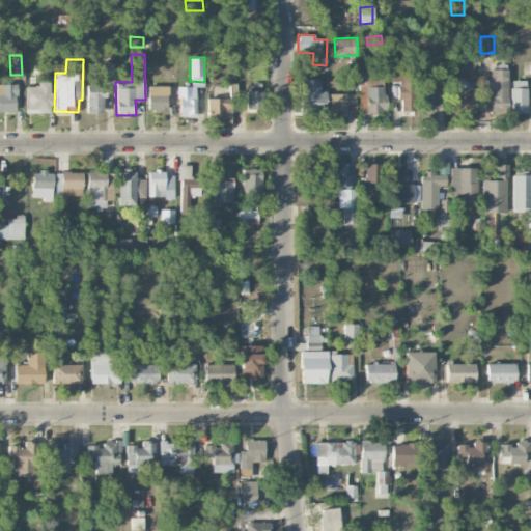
[(114,63),(104,63),(104,83),(113,84),(114,63)]
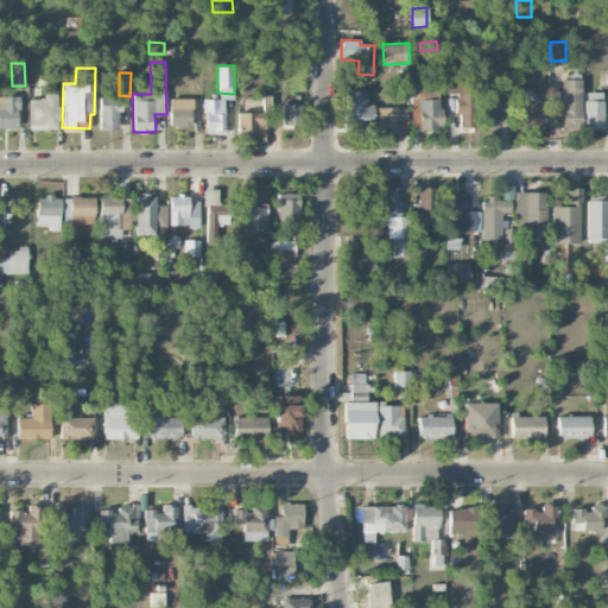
[(581,80),(562,80),(562,90),(555,90),(555,121),(581,120),(581,80)]
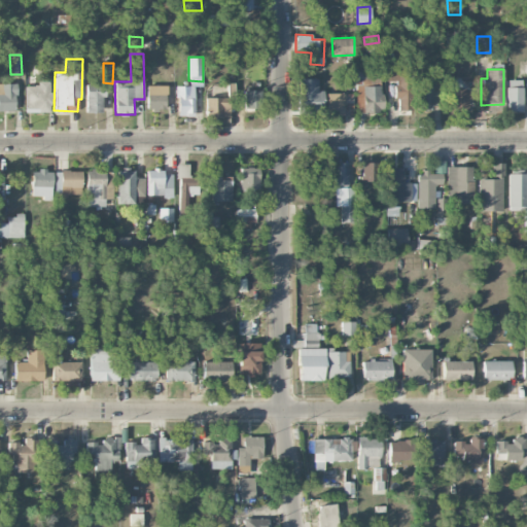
[(433,77),(419,76),(418,110),(433,110),(433,77)]
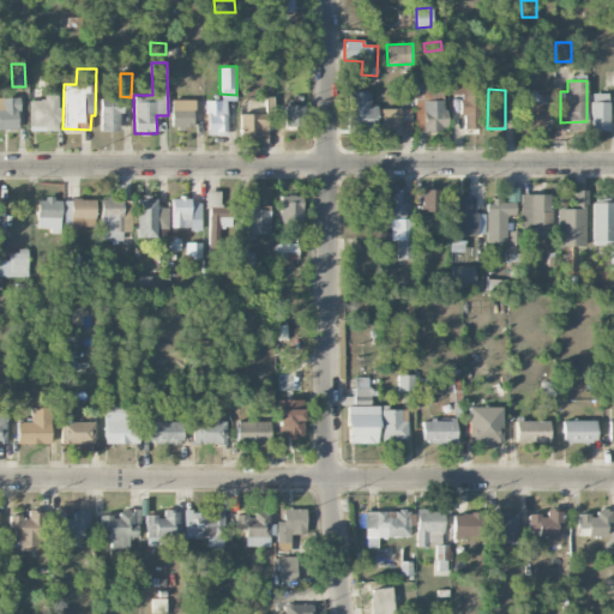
[(348,91),(347,133),(375,133),(377,106),(369,106),(369,91),(348,91)]
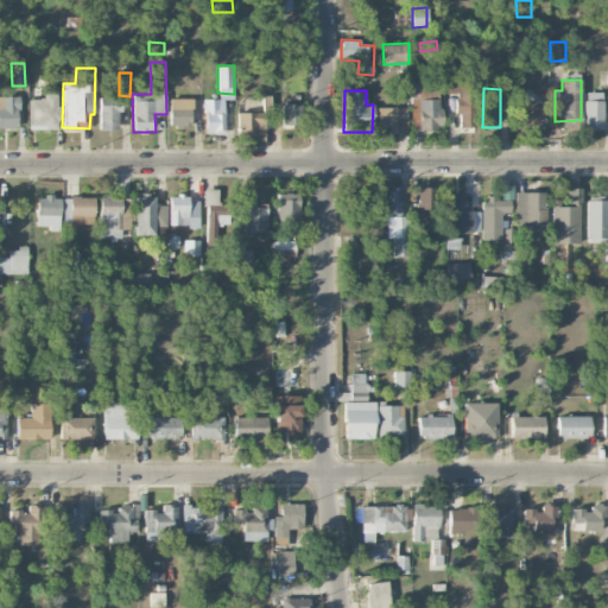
[(519,131),(539,131),(539,92),(519,92),(519,131)]
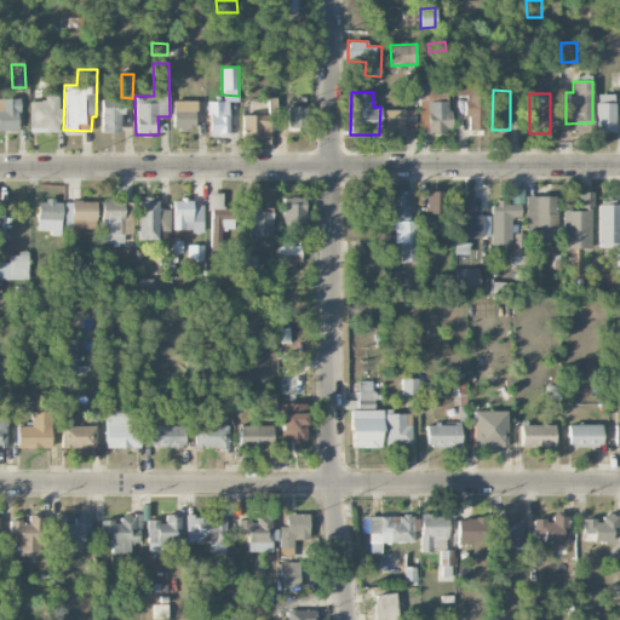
[(419,133),(449,133),(449,101),(437,101),(437,95),(419,95),(419,133)]
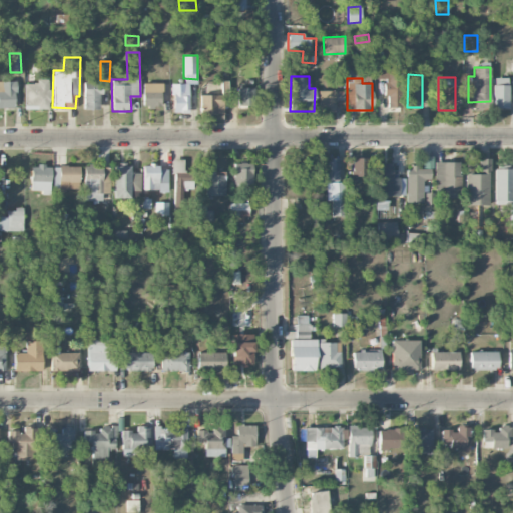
[(508,108),(508,78),(493,78),(492,108),(508,108)]
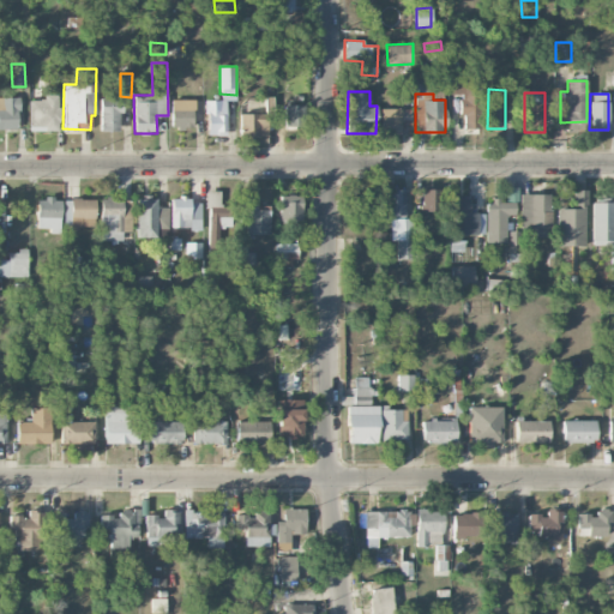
[(0,97),(0,128),(18,130),(18,97),(0,97)]
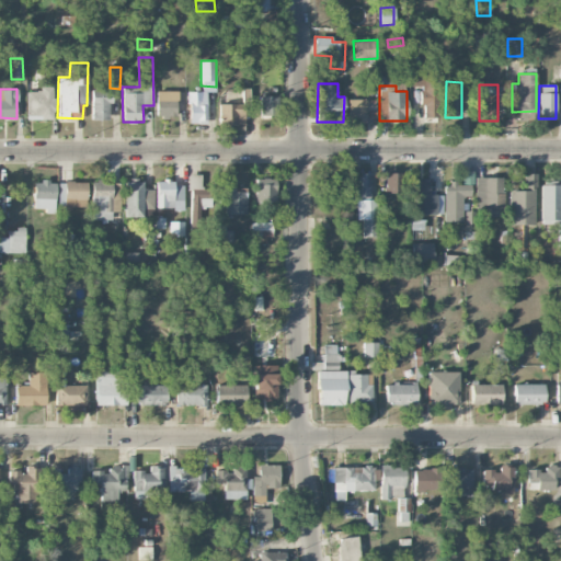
[(26,119),(54,119),(53,89),(25,90),(26,119)]
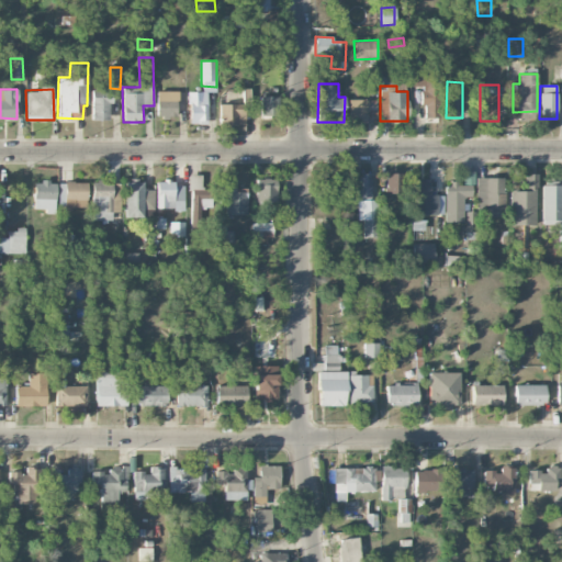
[(220,104),(220,125),(245,125),(245,107),(250,107),(250,89),(243,89),(244,103),(220,104)]
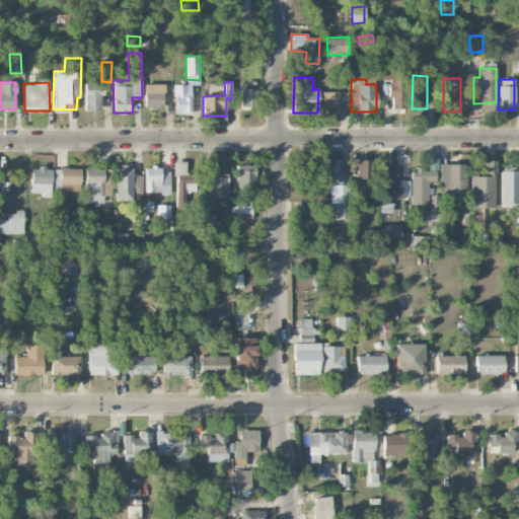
[(391,96),(391,108),(403,108),(403,82),(387,83),(388,96),(391,96)]
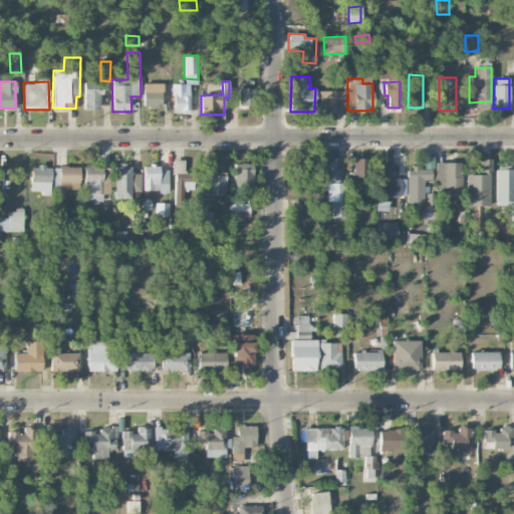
[(83,109),(100,109),(100,83),(83,82),(83,109)]
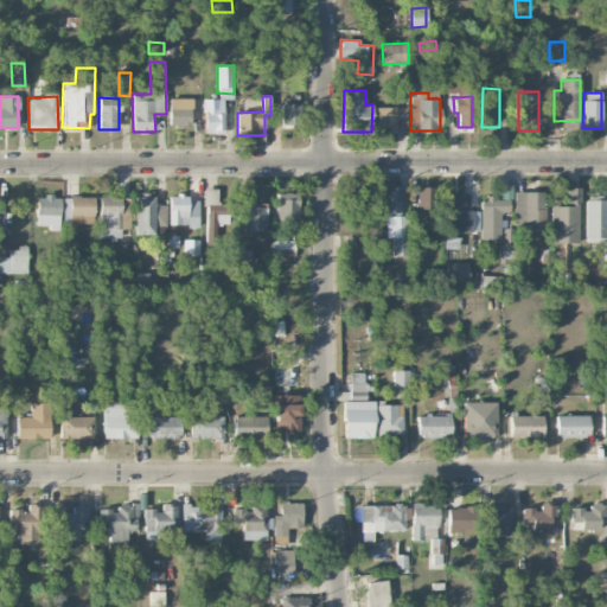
[(191,126),(192,98),(170,98),(168,126),(191,126)]
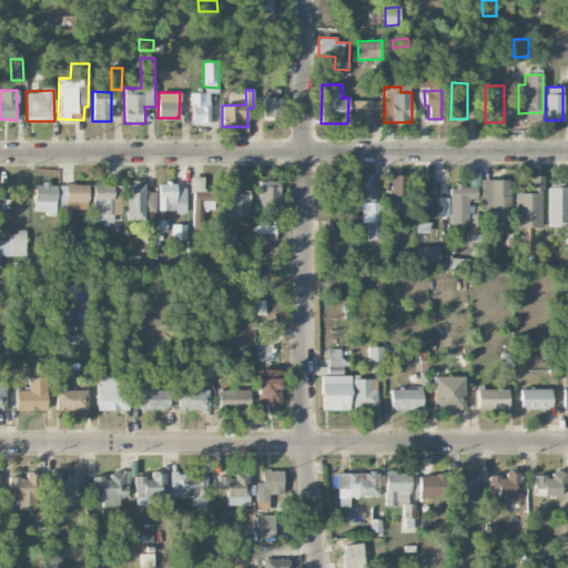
[(210,93),(192,92),(191,125),(209,125),(210,93)]
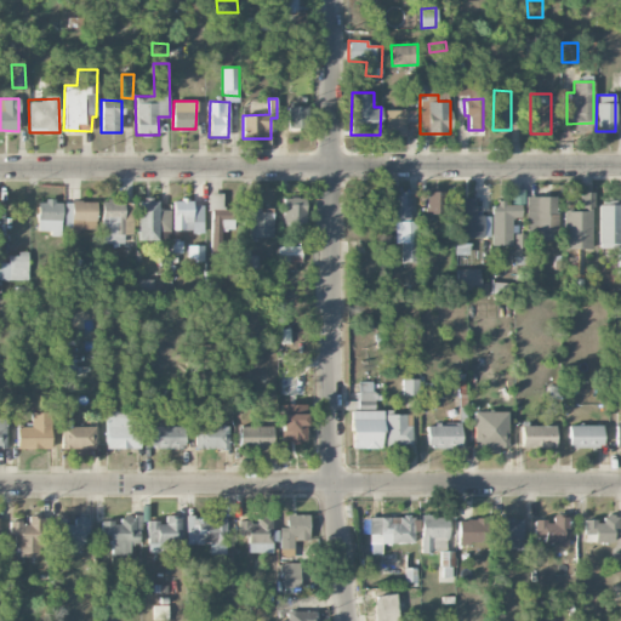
[(288,127),(307,127),(307,107),(289,107),(288,127)]
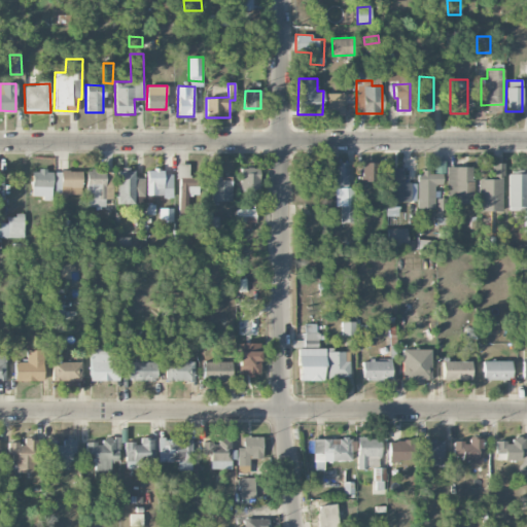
[(353,94),(327,93),(326,114),(352,115),(353,94)]
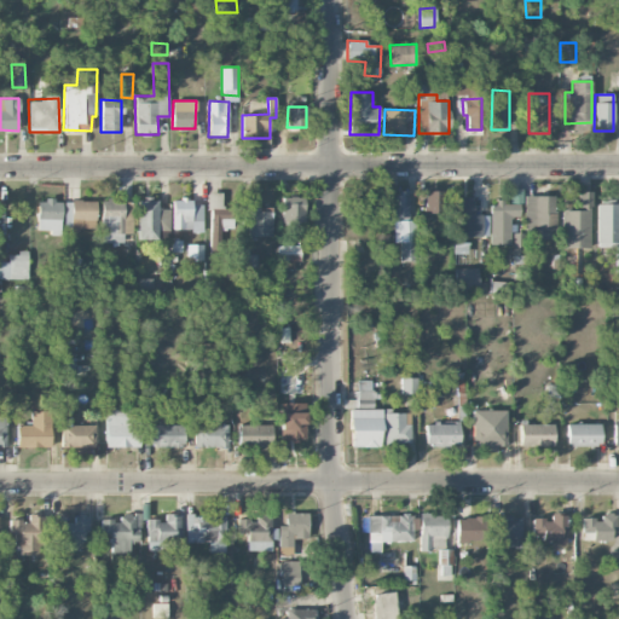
[(392,219),(410,219),(409,190),(392,191),(392,219)]
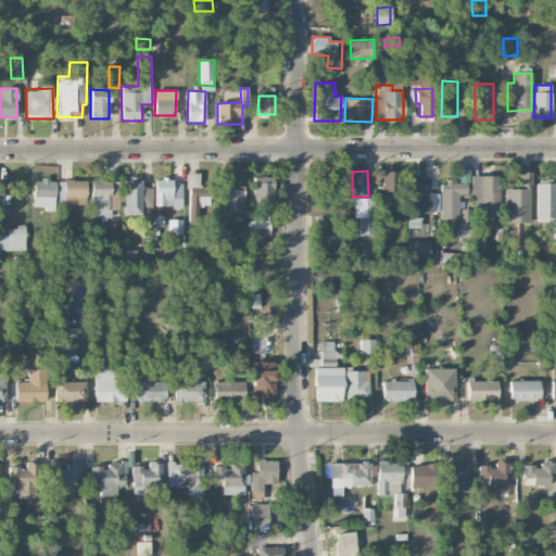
[(399,172),(380,172),(381,191),(399,191),(399,172)]
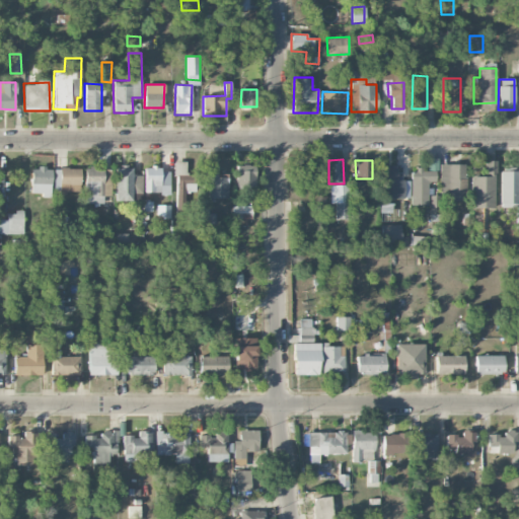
[(496,208),(495,160),(485,160),(485,175),(470,175),(471,208),(496,208)]
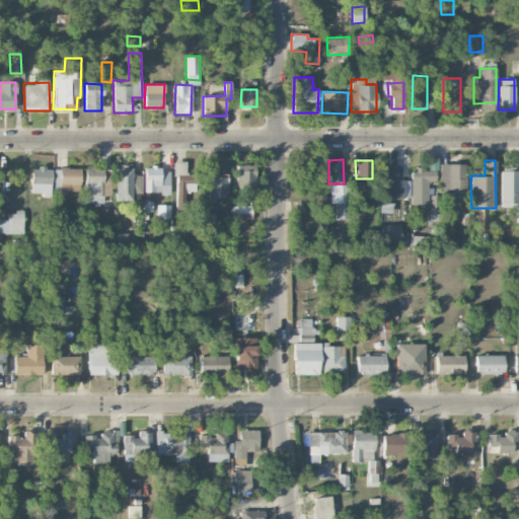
[(176,212),(184,212),(183,192),(194,192),(194,174),(186,175),(186,161),(174,161),(176,212)]
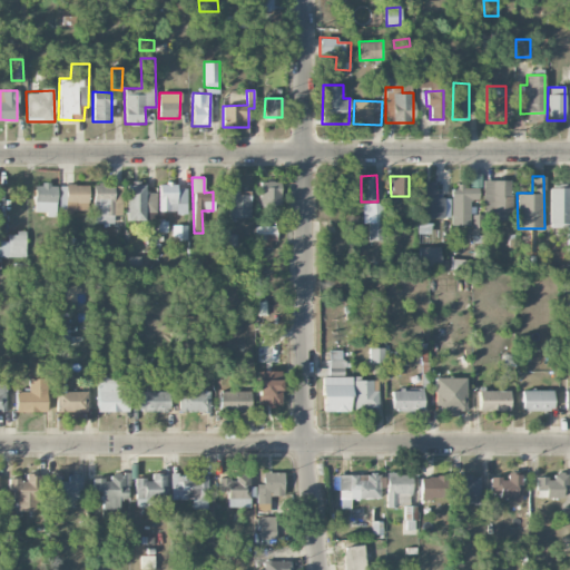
[(497,213),(497,219),(511,219),(510,179),(482,180),(483,213),(497,213)]
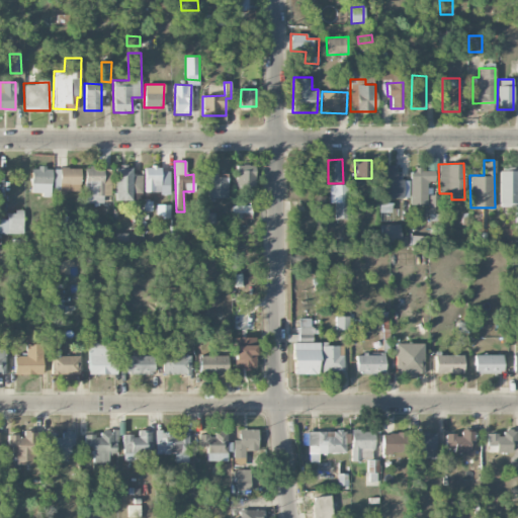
[(236,186),(254,186),(255,165),(237,165),(236,186)]
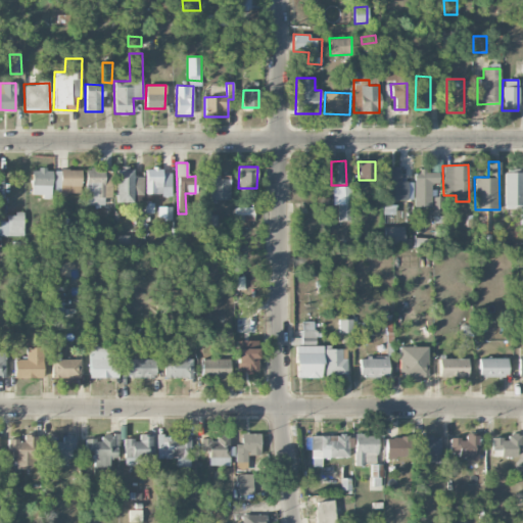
[(413,181),(399,181),(399,167),(386,167),(386,200),(413,199),(413,181)]
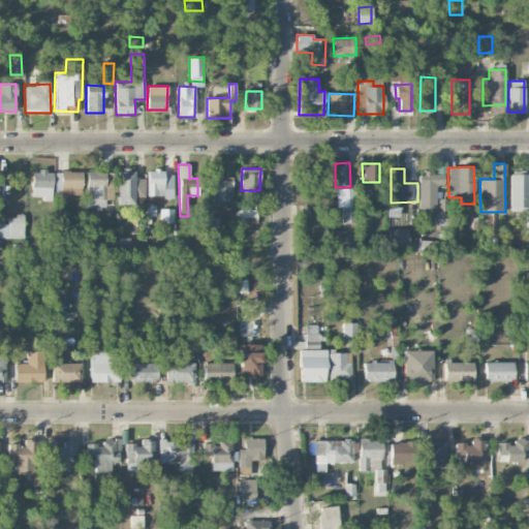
[(174,189),(173,175),(162,175),(162,169),(147,169),(147,197),(164,196),(164,189),(174,189)]
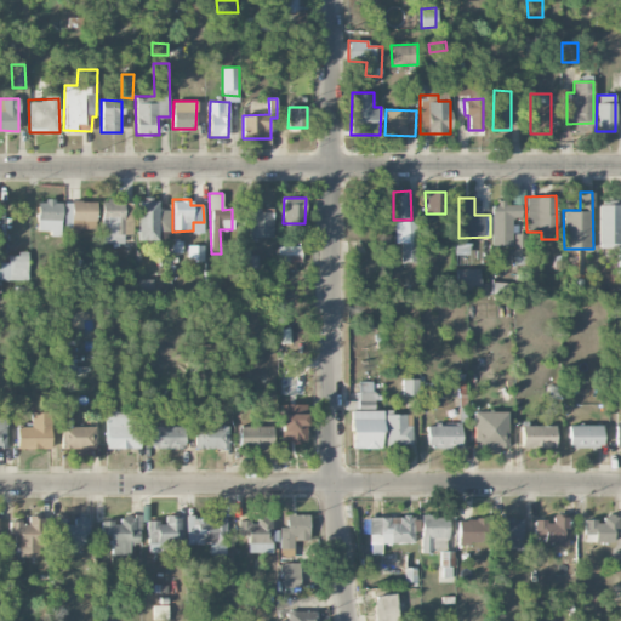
[(38,200),(36,231),(51,231),(50,235),(61,235),(61,200),(38,200)]
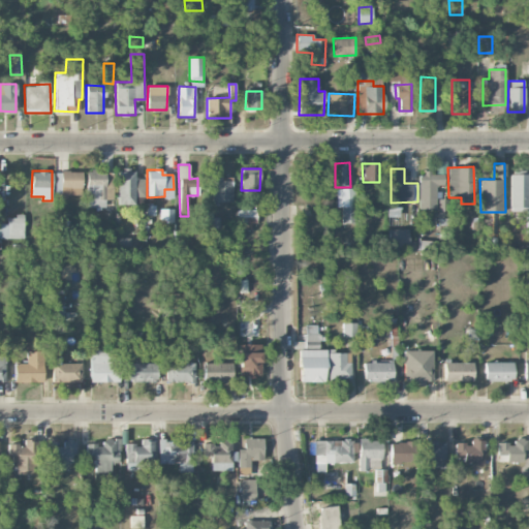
[(61,196),(82,195),(81,170),(60,172),(61,196)]
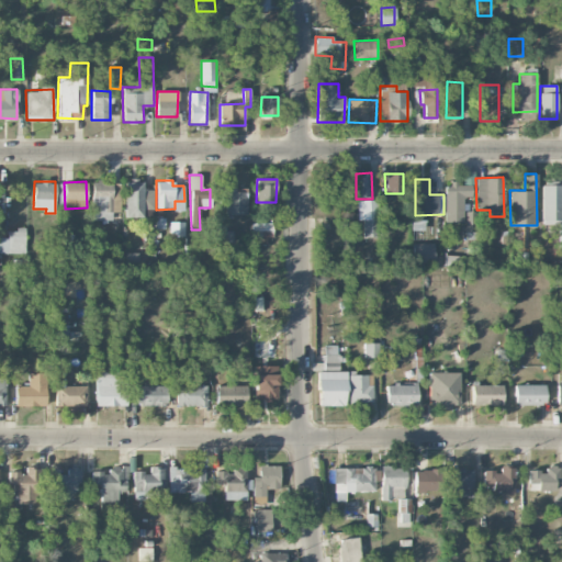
[(91,220),(112,221),(112,212),(119,212),(119,199),(112,199),(112,182),(91,181),(91,220)]
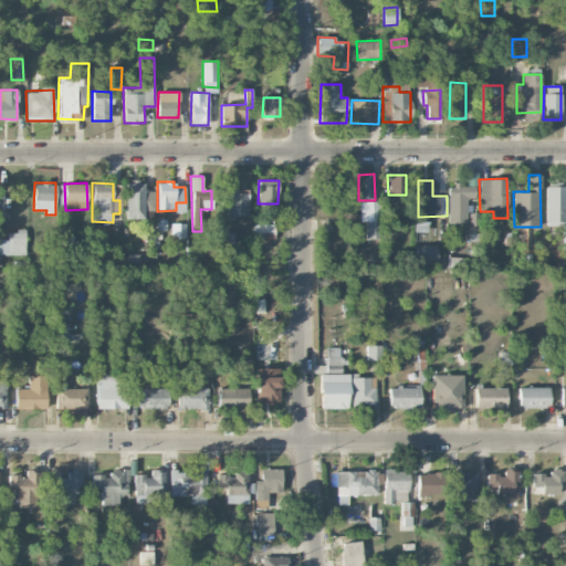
[(126,219),(144,219),(144,211),(155,211),(155,191),(144,191),(144,184),(126,184),(126,219)]
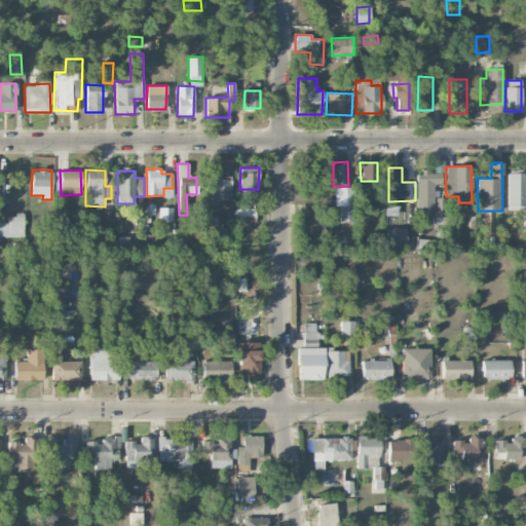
[(434,208),(434,184),(441,184),(441,173),(416,172),(416,208),(434,208)]
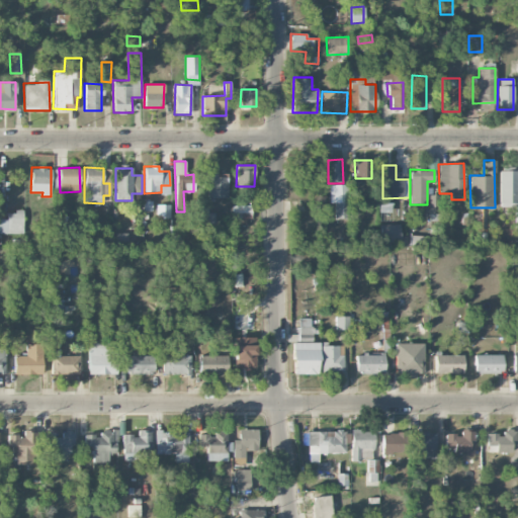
[(517,204),(517,182),(517,170),(499,171),(500,205),(517,204)]
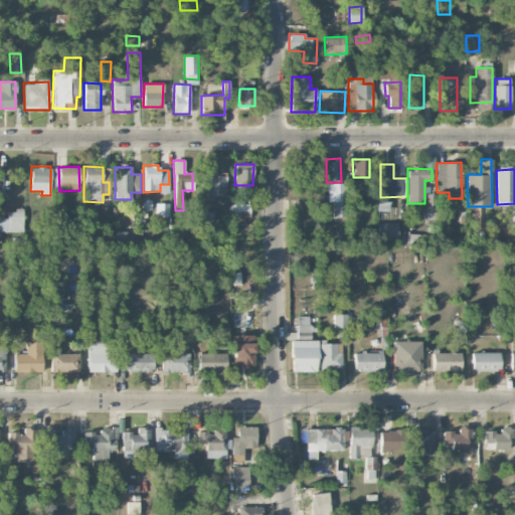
[(225,197),(226,174),(207,174),(206,196),(225,197)]
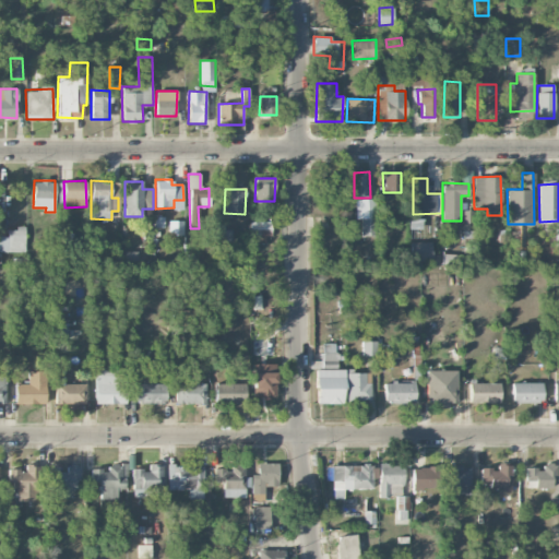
[(361,218),(360,236),(375,236),(376,199),(355,199),(355,218),(361,218)]
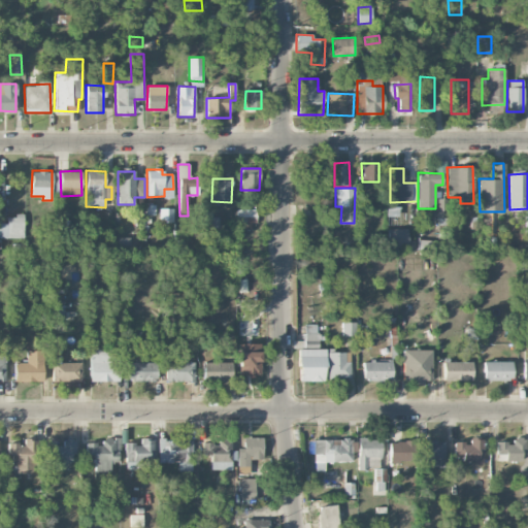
[(437,217),(448,218),(448,199),(437,198),(437,217)]
